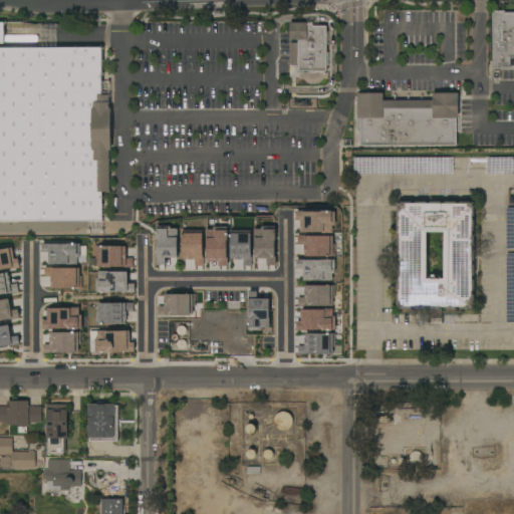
[(492,11),(505,10),(505,12),(513,12),(513,58),(511,58),(511,65),(499,65),(499,68),(493,68),(492,11)]
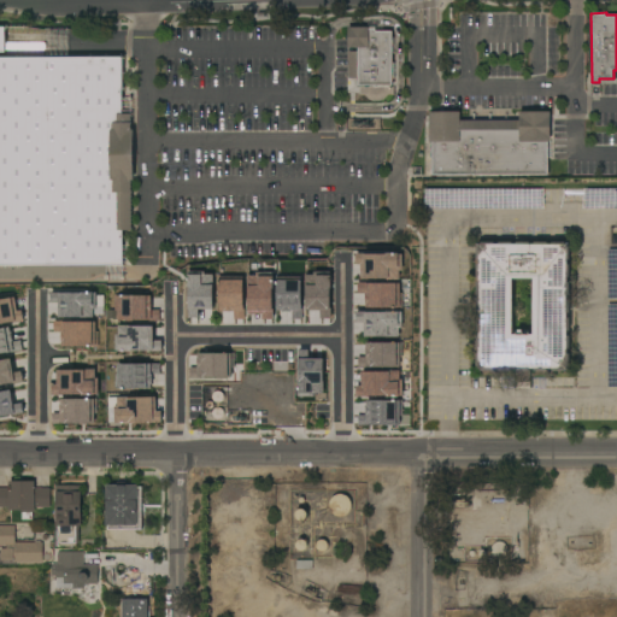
[(0,265),(0,27),(6,27),(6,52),(0,52),(0,57),(123,57),(123,115),(131,115),(131,130),(134,130),(134,181),(131,181),(131,230),(123,230),(123,265),(0,265)]
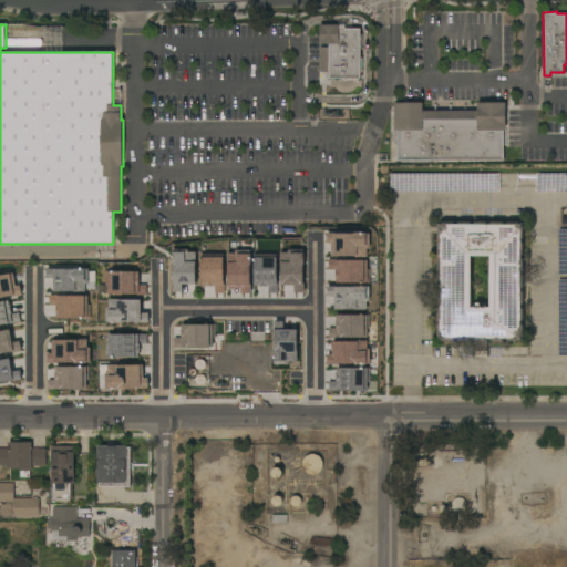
[(360,79),(330,79),(330,72),(320,72),(320,48),(330,48),(330,43),(320,43),(320,40),(319,40),(319,28),(320,28),(320,26),(346,26),(346,29),(361,29),(360,79)]
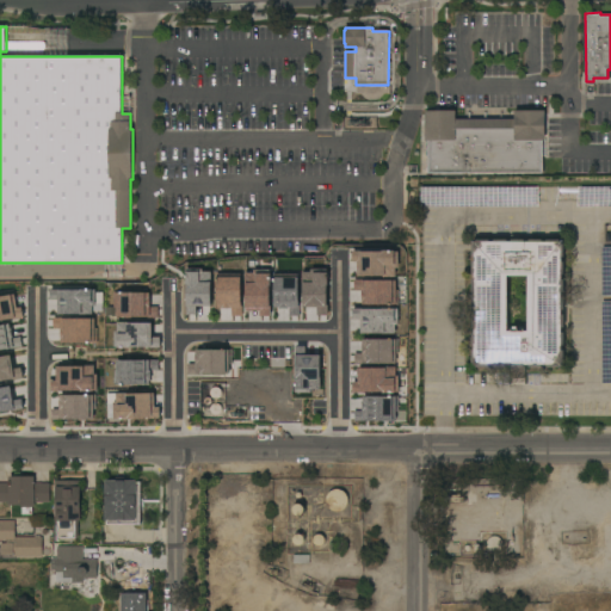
[(429,173),(427,140),(425,140),(425,110),(455,110),(455,119),(513,119),(513,110),(544,110),(544,140),(542,140),(542,173),(429,173)]
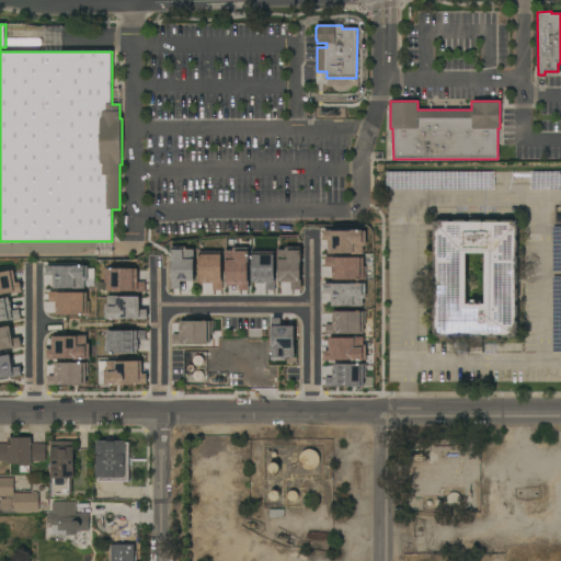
[(437,221),(437,220),(449,220),(449,221),(454,221),(454,220),(466,220),(466,221),(470,221),(470,216),(482,216),(482,221),(485,221),(485,220),(496,220),(496,221),(503,221),(503,220),(514,220),(514,221),(516,221),(516,224),(517,224),(517,236),(516,236),(516,240),(517,240),(517,252),(516,252),(516,256),(518,256),(518,267),(516,267),(516,273),(517,273),(517,285),(516,285),(516,289),(517,289),(517,300),(515,300),(515,305),(517,305),(517,317),(515,317),(515,321),(517,321),(517,333),(515,333),(515,335),(514,335),(514,338),(502,338),(502,335),(497,335),(497,338),(485,338),(485,335),(482,335),(482,338),(470,338),(470,335),(466,335),(466,338),(456,338),(456,335),(449,335),(449,338),(437,338),(437,335),(435,335),(435,333),(433,333),(433,321),(435,321),(435,317),(433,317),(433,305),(435,305),(435,300),(433,300),(433,292),(435,292),(435,285),(434,285),(434,273),(435,273),(435,268),(434,268),(434,258),(436,258),(436,252),(434,252),(434,240),(436,240),(436,236),(434,236),(434,225),(435,225),(435,221),(437,221)]
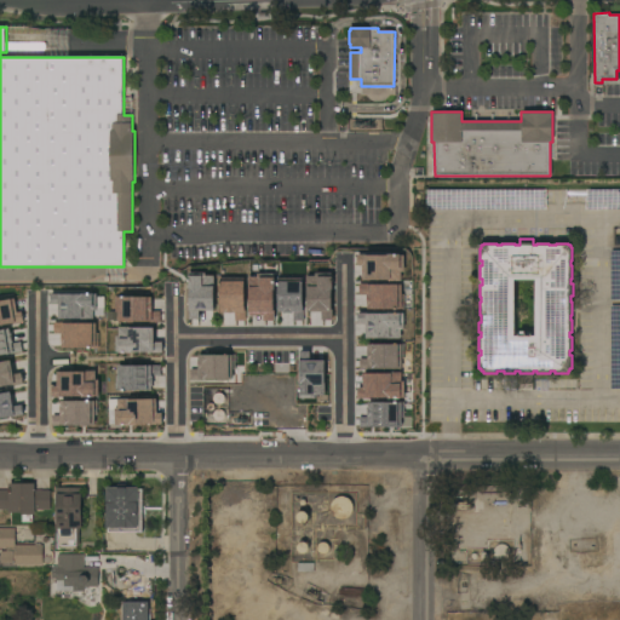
[(357,267),(362,267),(362,281),(401,281),(401,274),(405,274),(406,256),(397,256),(397,254),(395,254),(395,256),(390,256),(367,256),(357,254),(357,267)]
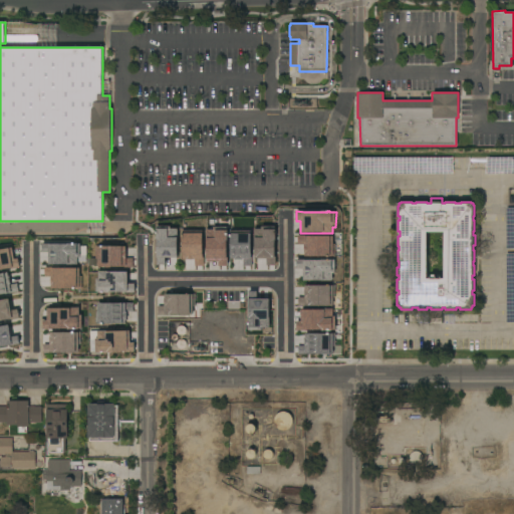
[(157,265),(165,265),(165,258),(177,258),(177,229),(170,229),(170,227),(157,227),(157,237),(155,237),(155,240),(157,240),(157,265)]
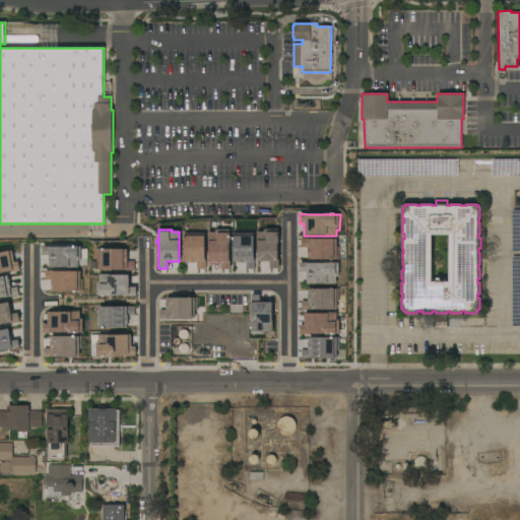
[(258,261),(270,261),(270,268),(277,268),(278,242),(278,238),(279,238),(279,232),(278,232),(278,230),(265,230),(265,234),(259,234),(258,261)]
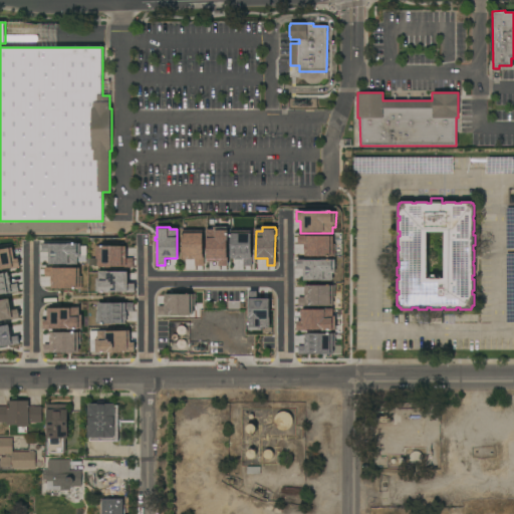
[(207,262),(218,262),(218,266),(220,266),(221,268),(224,268),(226,266),(227,266),(228,257),(227,257),(227,242),(228,242),(228,231),(227,231),(226,228),(214,228),(214,230),(213,231),(206,231),(207,262)]
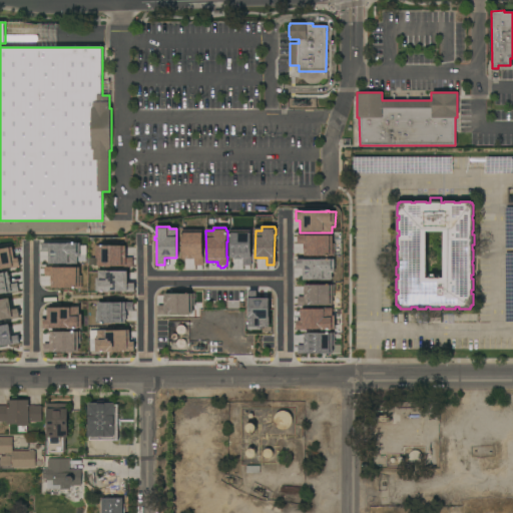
[(242,267),(251,267),(252,231),(231,231),(231,234),(229,234),(229,236),(230,236),(230,261),(233,261),(233,260),(232,260),(232,259),(234,259),(234,261),(242,261),(242,267)]
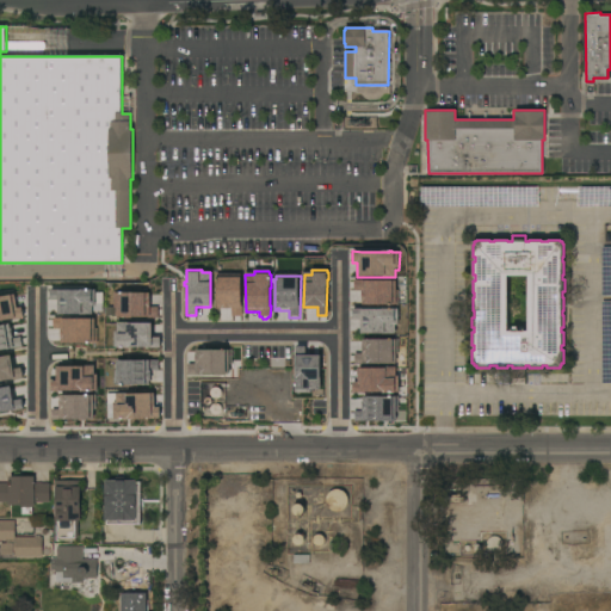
[(217,308),(232,308),(232,316),(242,316),(242,277),(220,277),(220,279),(216,279),(216,282),(217,282),(217,308)]
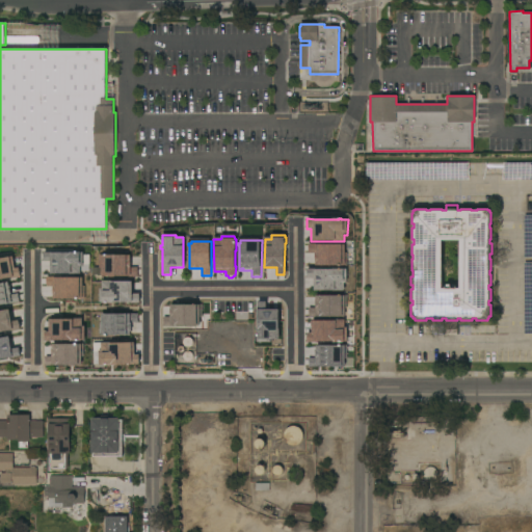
[(309,253),(309,244),(342,244),(343,266),(341,266),(339,266),(339,265),(316,265),(315,253),(309,253)]
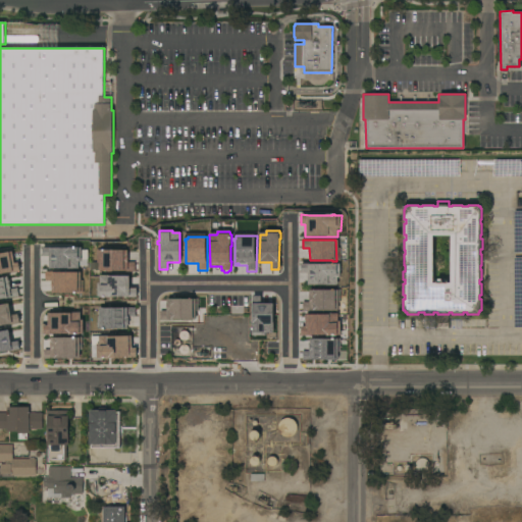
[(50,269),(81,268),(81,248),(43,248),(43,256),(49,256),(50,269)]
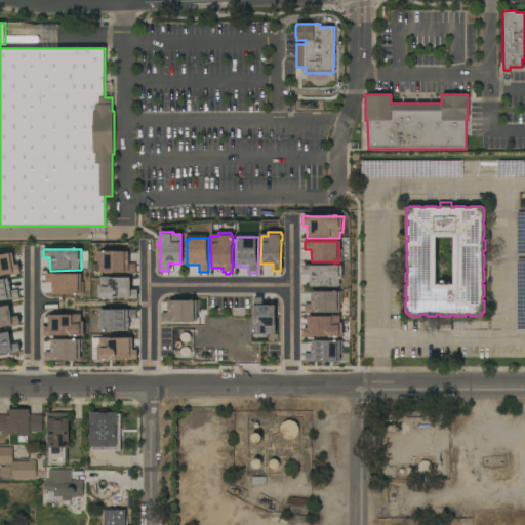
[(0,255),(0,276),(19,276),(18,264),(11,265),(10,255),(0,255)]
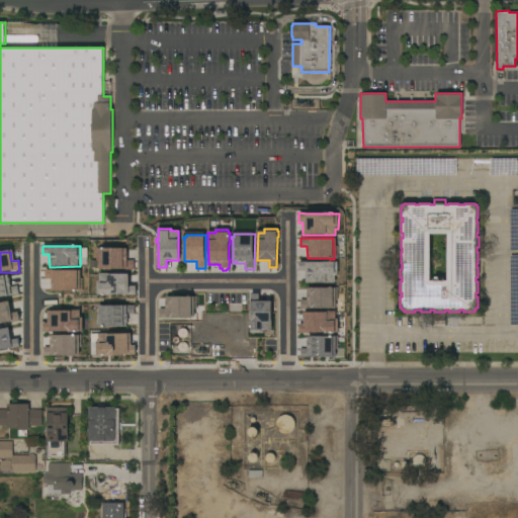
[(298,262),(298,270),(306,270),(306,283),(308,283),(325,283),(327,283),(327,282),(335,282),(335,275),(337,275),(337,263),(335,263),(335,262),(332,262),(332,260),(312,260),(312,262),(298,262)]
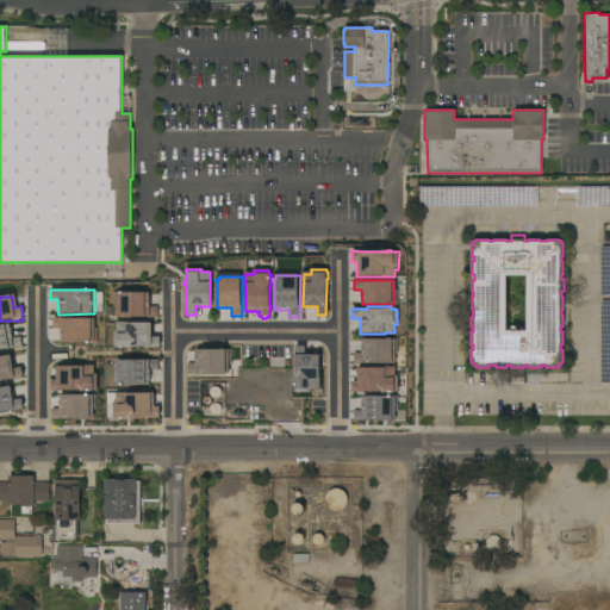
[(94,343),(95,318),(53,317),(53,329),(61,329),(60,342),(94,343)]
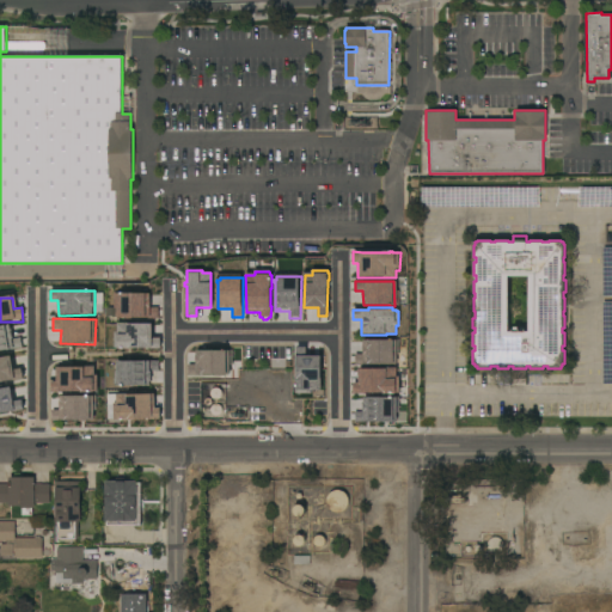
[(0,350),(22,347),(19,337),(12,340),(8,324),(0,325),(0,350)]
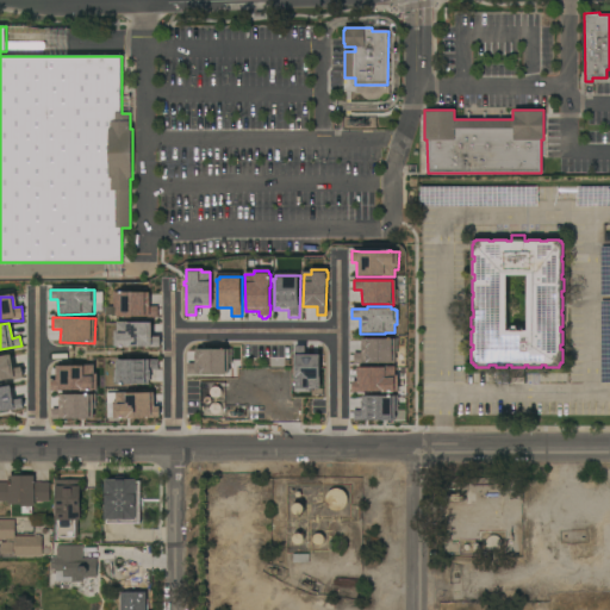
[(151,337),(151,323),(114,323),(114,348),(160,347),(160,337),(151,337)]
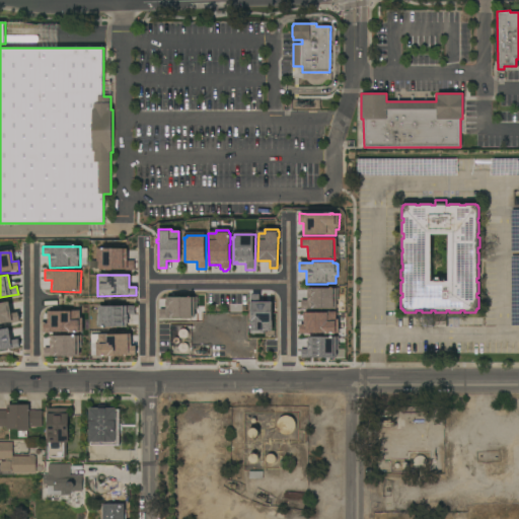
[(300,310),(300,300),(306,300),(306,292),(307,292),(307,289),(329,288),(332,287),(332,289),(334,289),(336,289),(337,309),(300,310)]
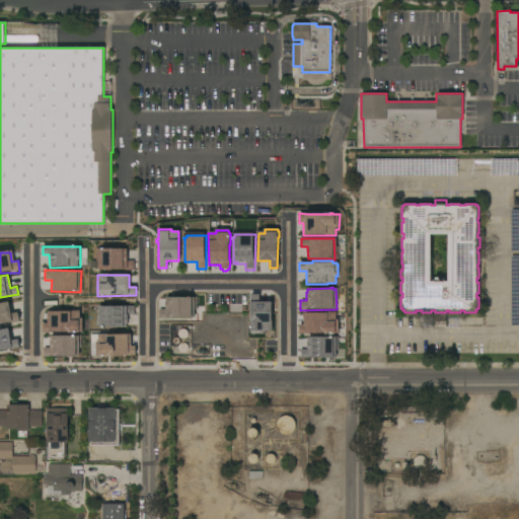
[(250,294),(260,294),(260,301),(272,301),(273,331),(265,331),(265,335),(250,335),(250,332),(249,332),(249,325),(250,325),(250,294)]
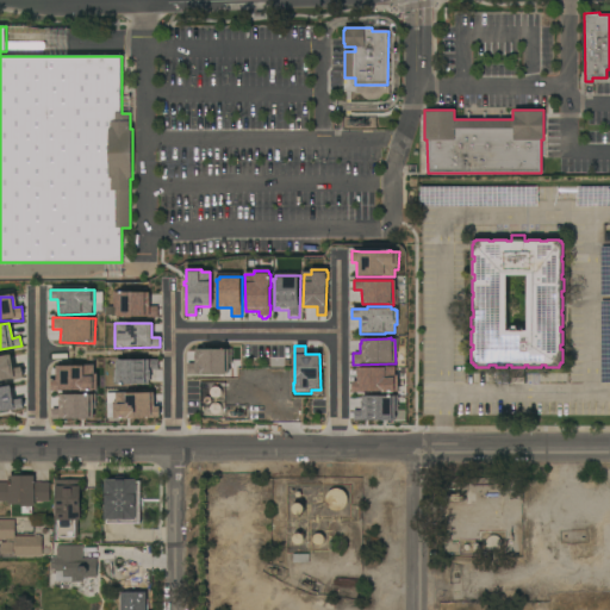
[(187,375),(187,365),(194,365),(194,350),(221,349),(222,348),(224,348),(224,349),(229,349),(229,374),(197,374),(200,377),(186,377),(186,375),(187,375)]
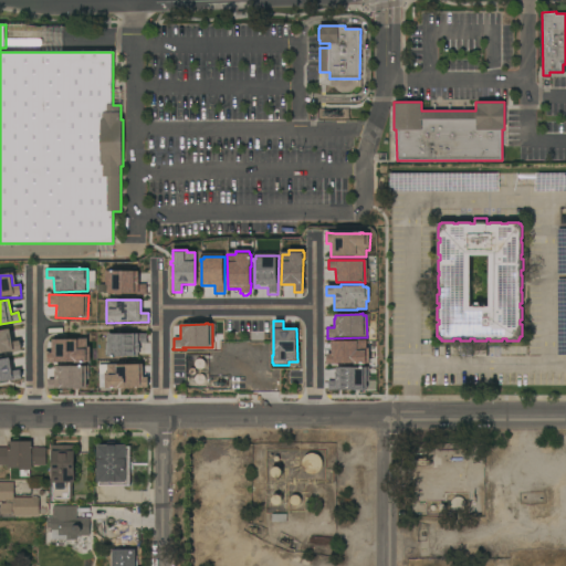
[(0,354),(21,353),(20,341),(11,342),(10,331),(0,331),(0,354)]
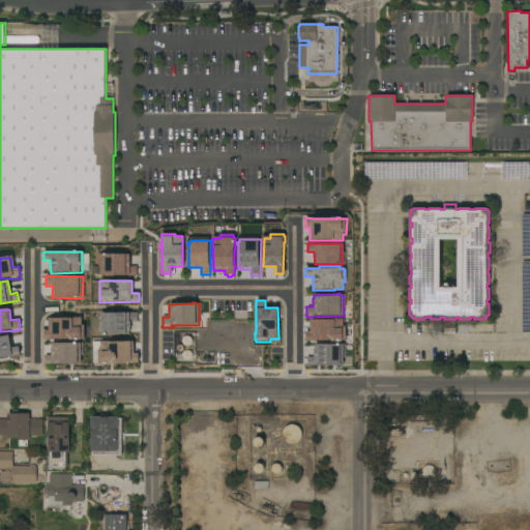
[(100,334),(130,334),(130,322),(137,322),(137,313),(100,313),(100,334)]
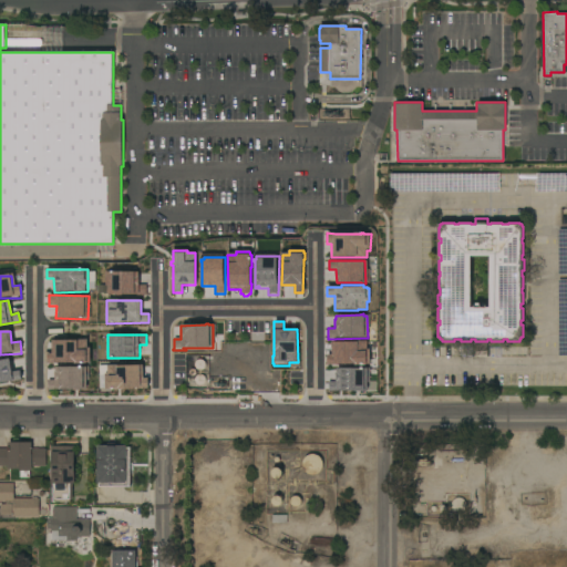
[(52,340),(51,354),(48,354),(47,362),(88,363),(89,340),(52,340)]
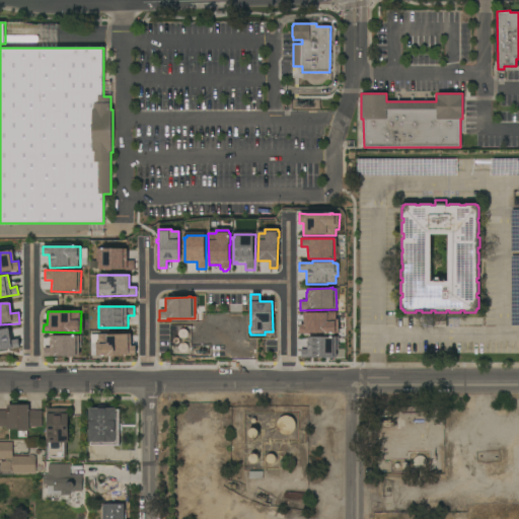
[(298,335),(298,324),(302,324),(302,311),(337,311),(337,319),(339,319),(339,334),(332,334),(332,335),(329,335),(329,334),(306,334),(306,335),(298,335)]
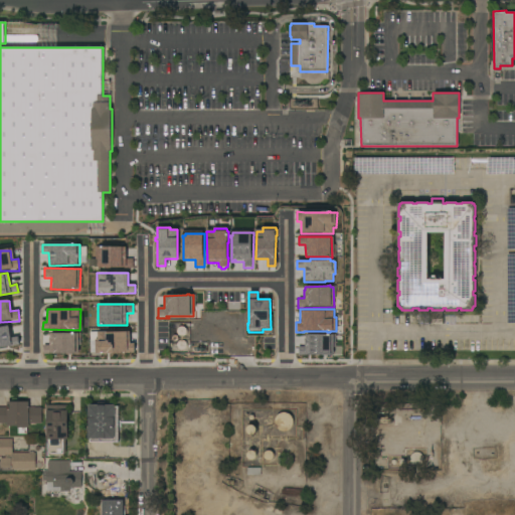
[(10,338),(9,327),(0,327),(0,348),(19,346),(18,337),(10,338)]
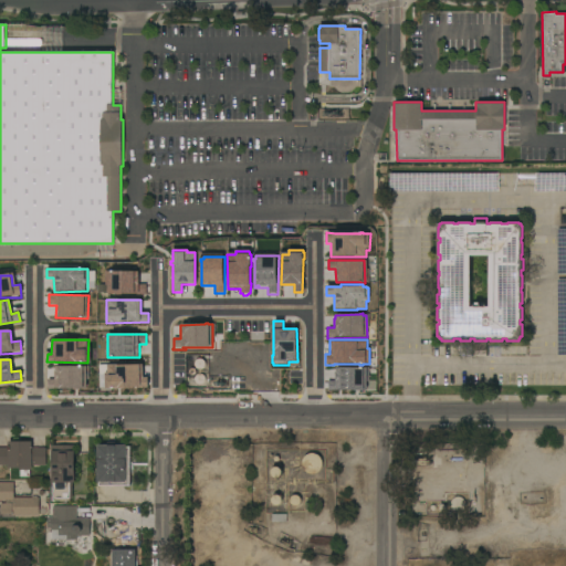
[(147,387),(147,377),(143,378),(143,365),(105,366),(105,388),(147,387)]
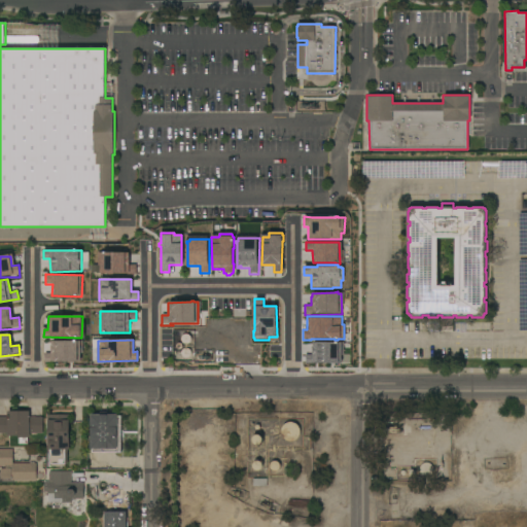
[(80,341),(50,341),(50,353),(44,353),(44,362),(79,362),(80,341)]
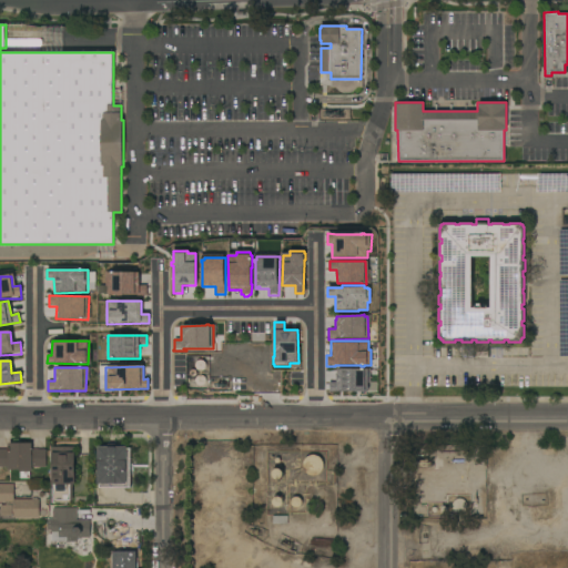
[(328,383),(328,392),(368,392),(368,369),(364,369),(364,367),(361,367),(361,369),(337,368),(337,374),(336,374),(336,383),(328,383)]
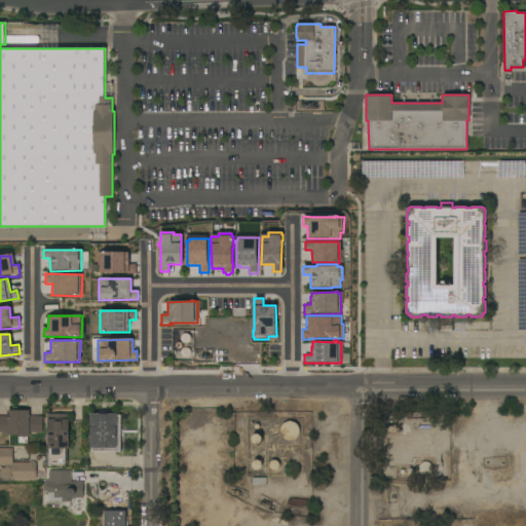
[(0,416),(8,416),(8,410),(30,410),(30,416),(43,416),(43,433),(30,433),(30,437),(28,437),(28,443),(20,443),(20,437),(19,437),(19,436),(8,436),(8,433),(0,433),(0,416)]
